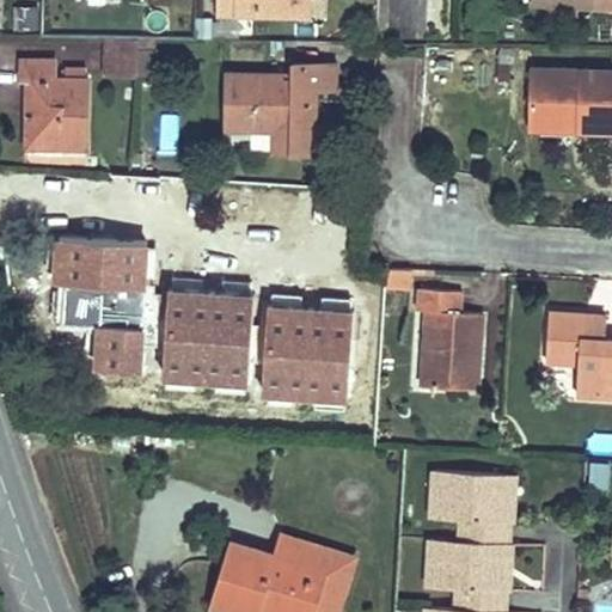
[(215,0),(215,18),(310,18),(310,16),(326,16),(326,0),(215,0)]
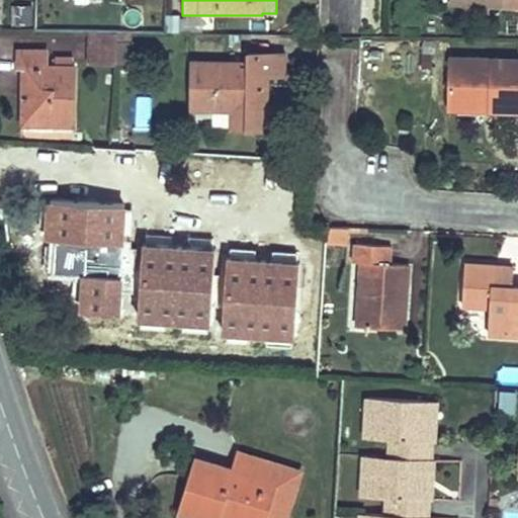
[(11,25),(33,25),(32,4),(10,4),(11,25)]
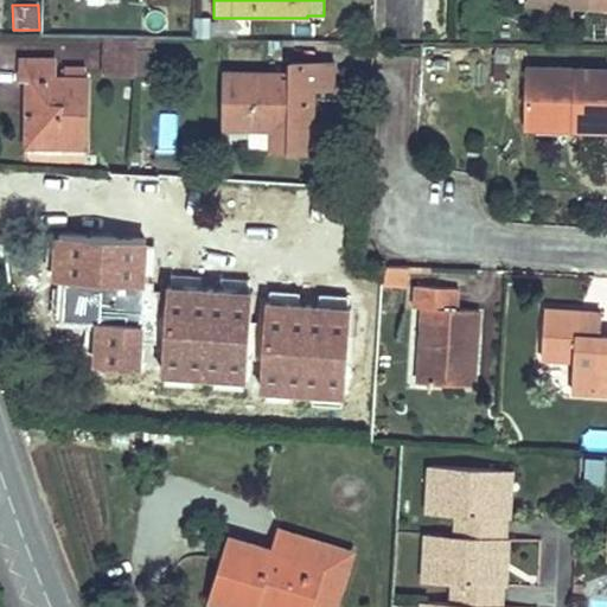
[(142,36),(136,69),(152,71),(157,39),(142,36)]
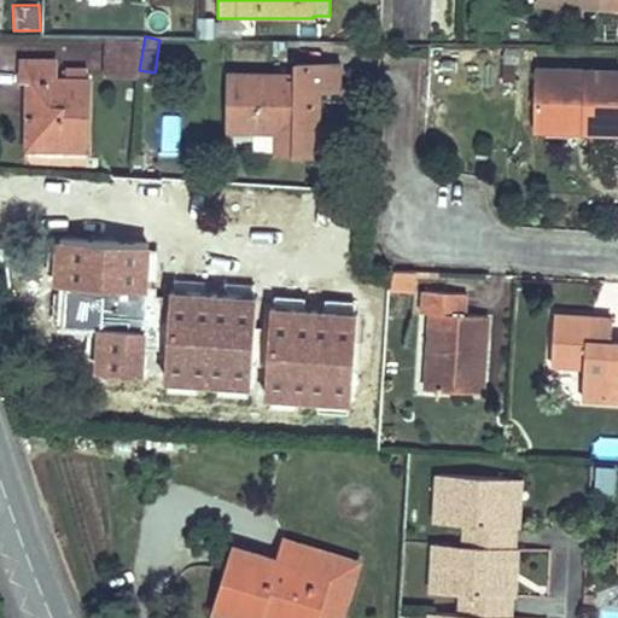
[(139,39),(104,39),(103,77),(136,77),(139,39)]
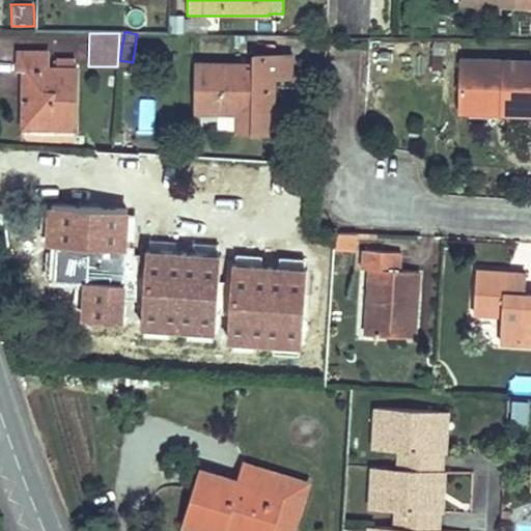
[(530,42),(474,42),(474,83),(502,83),(502,80),(514,81),(514,94),(530,94),(530,42)]
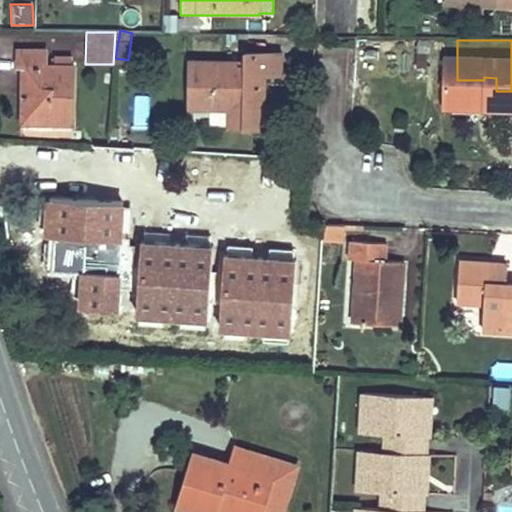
[(14,47),(14,63),(25,64),(25,67),(19,67),(18,117),(48,117),(47,125),(74,125),(75,64),(72,63),(53,63),(47,63),(47,47),(14,47)]
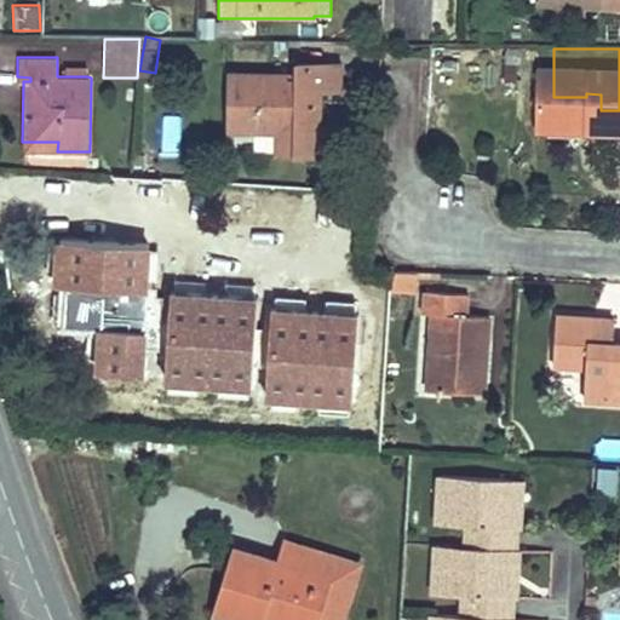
[(273,155),(310,156),(310,138),(320,138),(321,107),(300,107),(302,90),(321,91),(343,91),(343,62),(293,61),(293,72),(228,70),(227,133),(273,135),(273,155)]
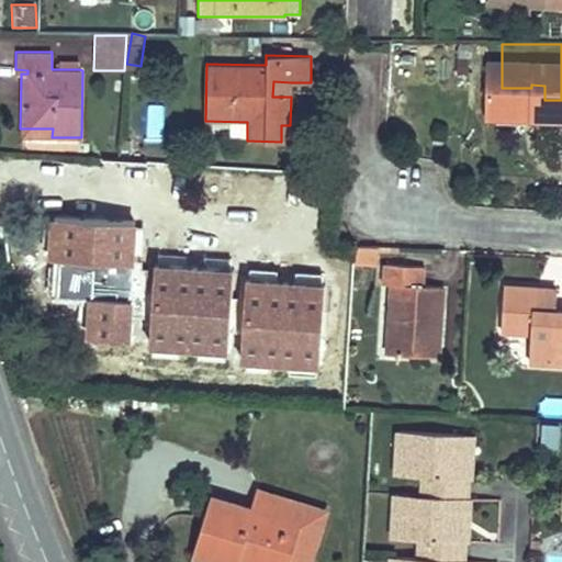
[(291,82),(273,81),(272,97),(291,97),(291,82)]
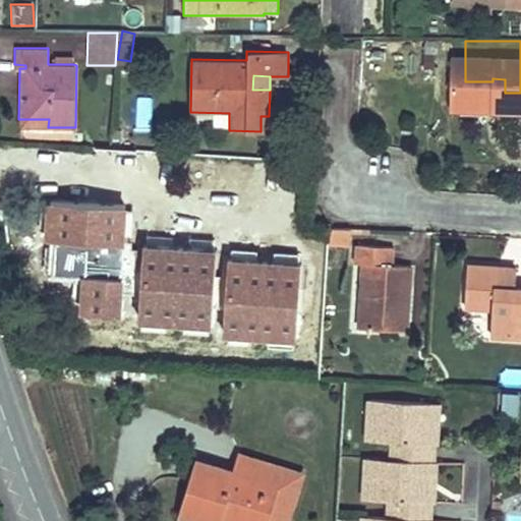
[(493,81),(465,81),(464,97),(505,98),(505,93),(505,79),(493,78),(493,81)]
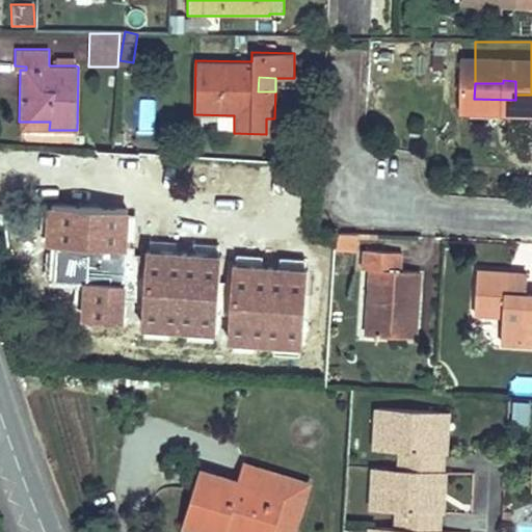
[(140,99),(139,131),(154,131),(155,99),(140,99)]
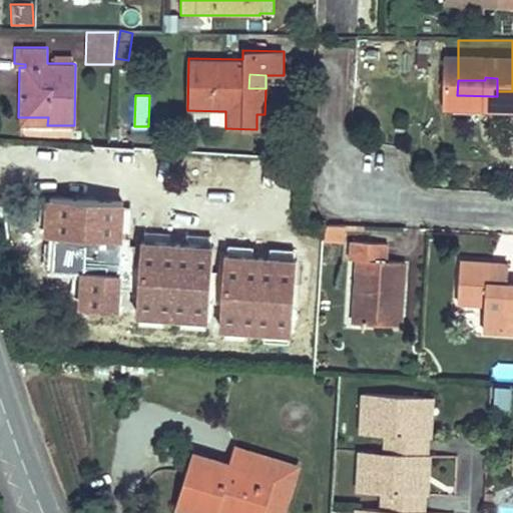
[(265,114),(257,114),(257,129),(265,129),(265,114)]
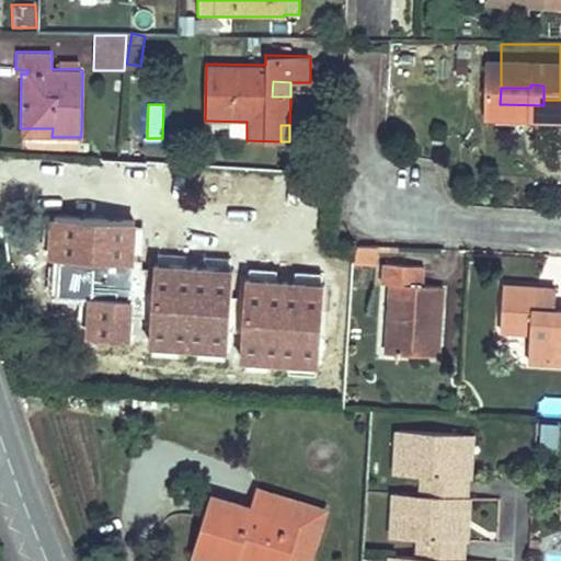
[(193,213),(144,210),(147,159),(101,157),(96,239),(130,240),(144,241),(142,263),(128,263),(124,336),(176,340),(181,271),(217,273),(219,224),(193,221),(193,213)]
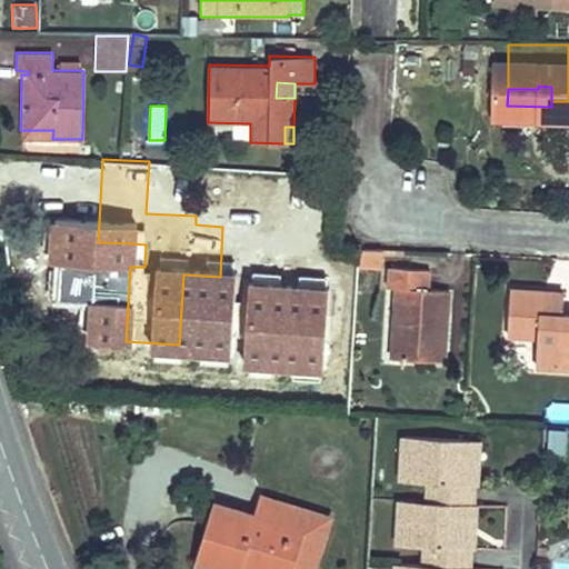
[(222,227),(223,218),(196,216),(196,225),(222,227)]
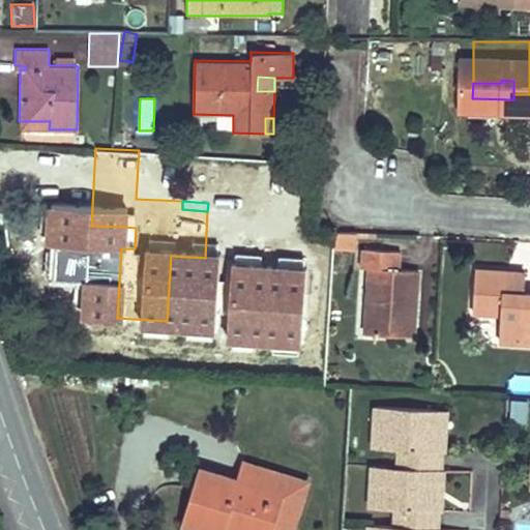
[(135,248),(136,228),(123,227),(121,248),(135,248)]
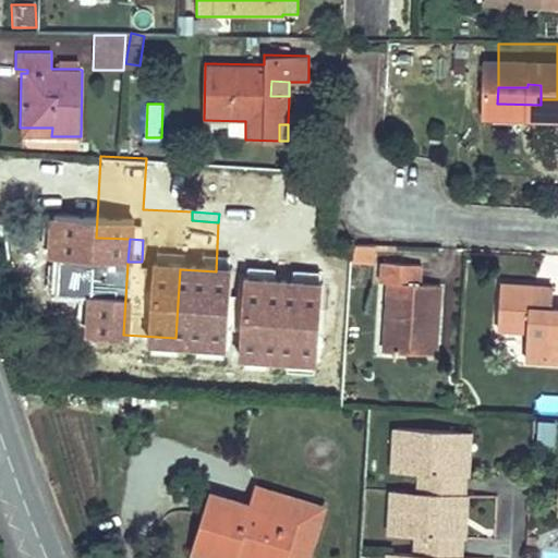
[(375,264),(375,245),(352,244),(352,264),(375,264)]
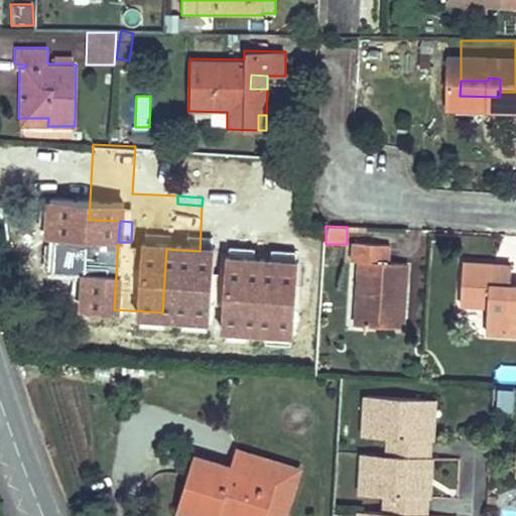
[(357,261),(354,304),(364,305),(363,326),(405,329),(409,263),(389,262),(390,245),(351,243),(350,260),(357,261)]
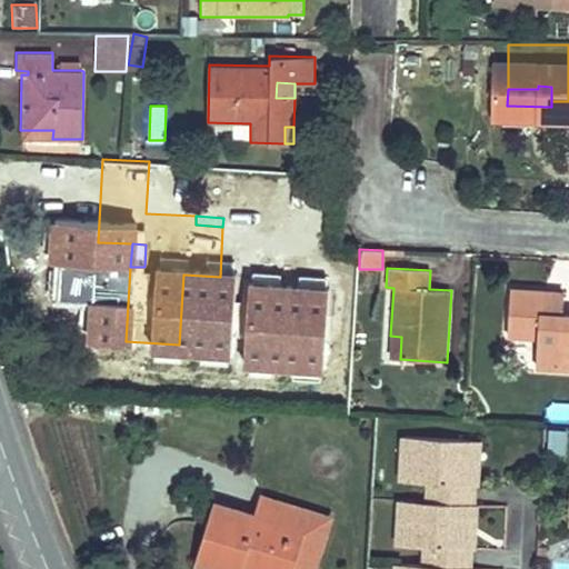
[(219,286),(220,277),(183,275),(179,345),(187,345),(191,283),(219,286)]
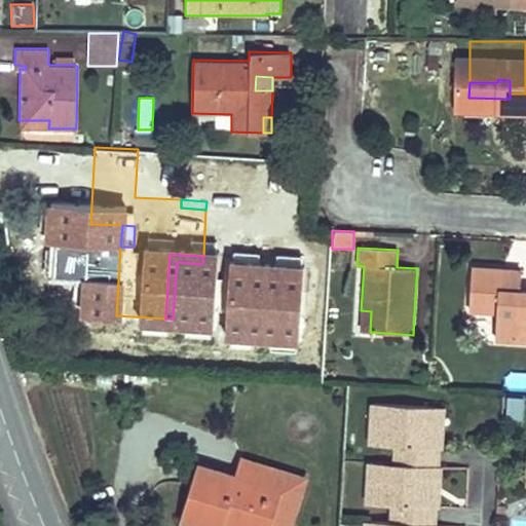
[(503,288),(503,267),(472,266),(470,312),(496,313),(495,342),(525,342),(525,288),(520,288),(503,288)]
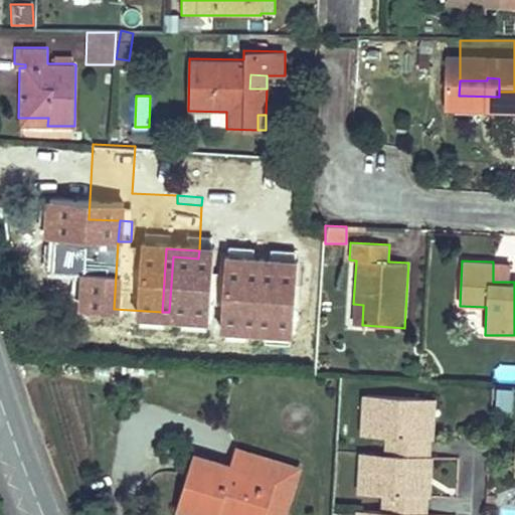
[(510,262),(493,262),(493,282),(509,282),(510,262)]
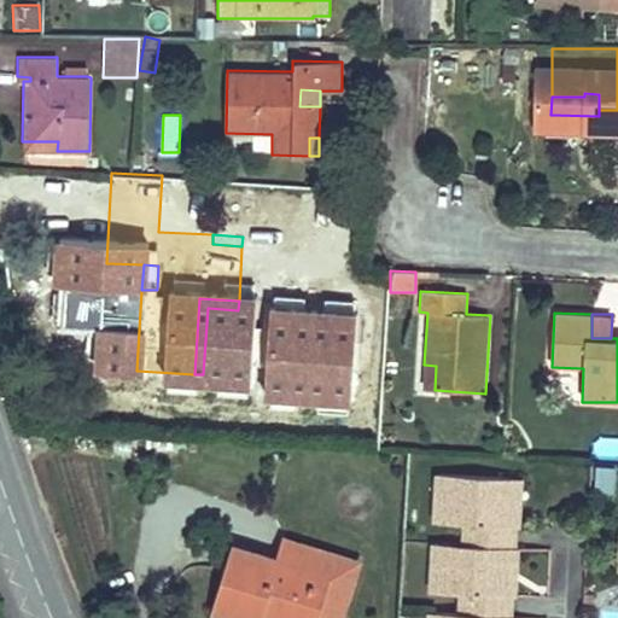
[(436,366),(424,365),(423,390),(435,390),(436,366)]
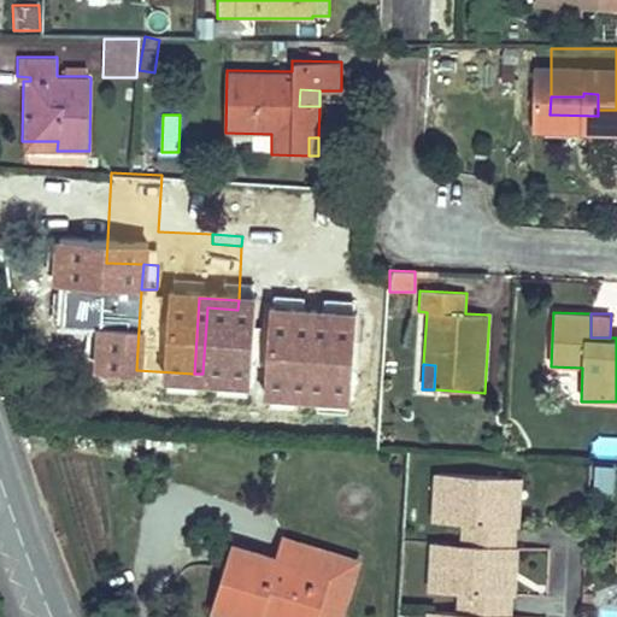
[(613,493),(615,466),(594,465),(593,492),(613,493)]
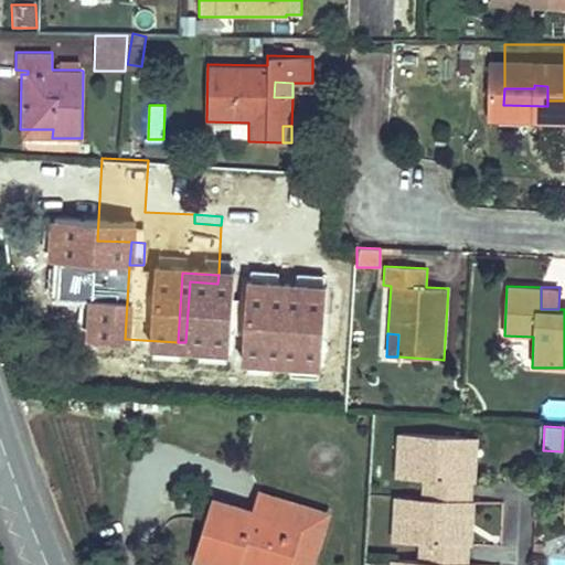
[(460,564),(461,563),(469,564),(470,544),(461,544),(464,500),(472,501),(473,482),(465,482),(466,436),(397,434),(395,478),(423,479),(422,498),(394,497),(392,542),(419,543),(418,561),(390,560),(390,564),(460,564)]
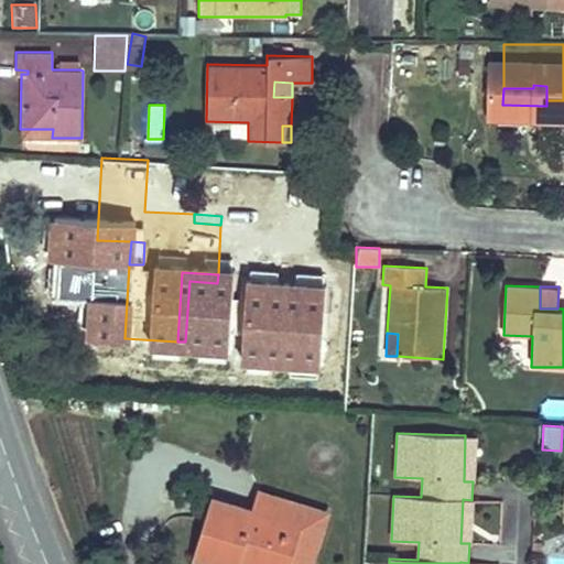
[(473,481),(476,481),(478,436),(465,435),(464,481),(473,481)]
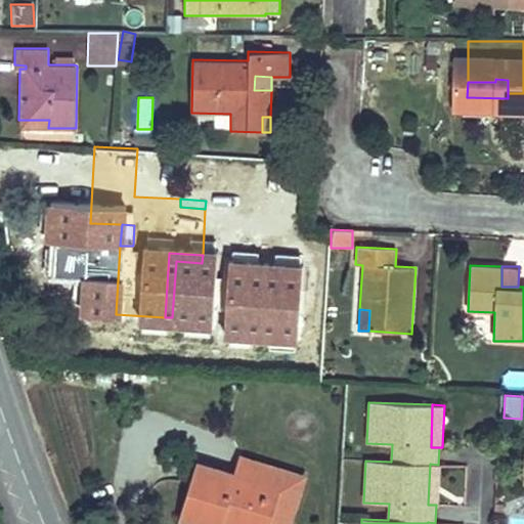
[(239,453),(233,472),(265,482),(261,497),(275,503),(269,523),(273,523),(292,523),(308,475),(239,453)]
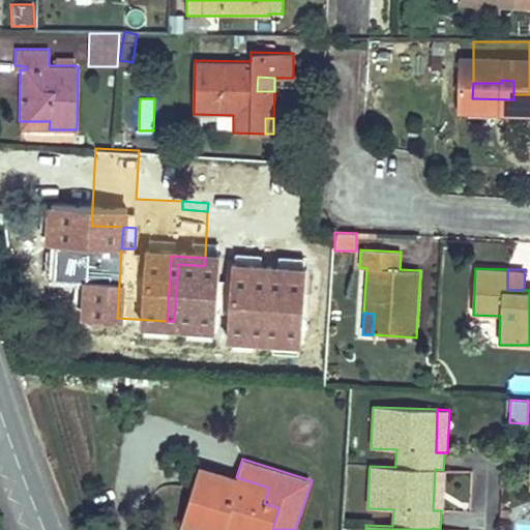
[(179,526),(194,529),(223,529),(225,526),(236,529),(271,529),(272,529),(278,508),(264,503),(268,488),(236,477),(198,465),(179,526)]
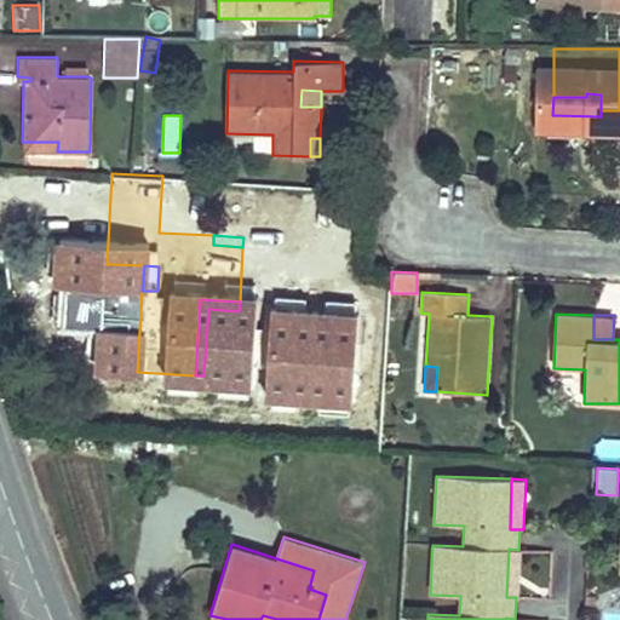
[(516,597),(520,597),(522,550),(518,550),(509,549),(506,597),(516,597)]
